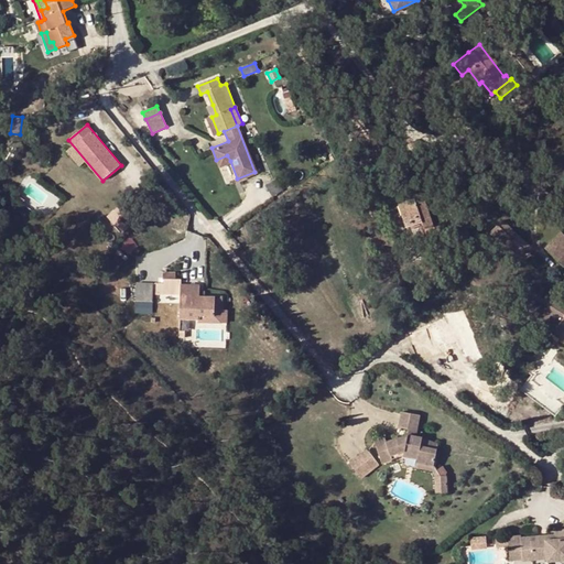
[(227,155),(216,160),(218,165),(230,161),(227,155)]
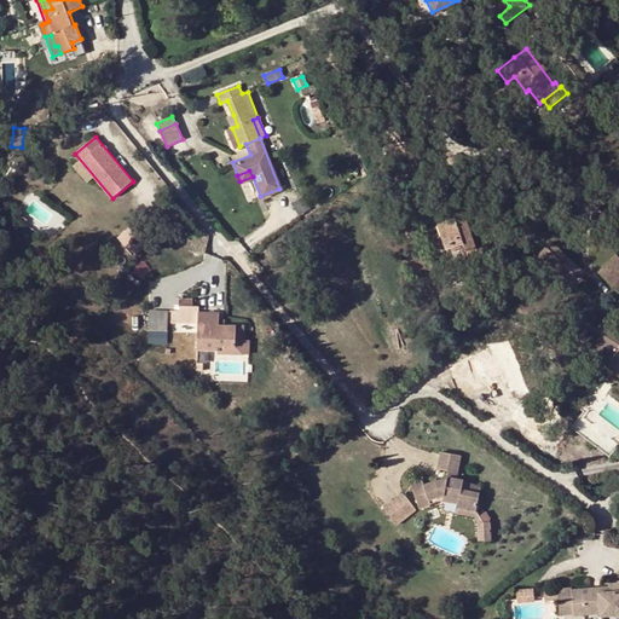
[(456,219),(441,224),(450,248),(464,244),(464,249),(467,253),(474,250),(466,221),(457,224),(456,219)]
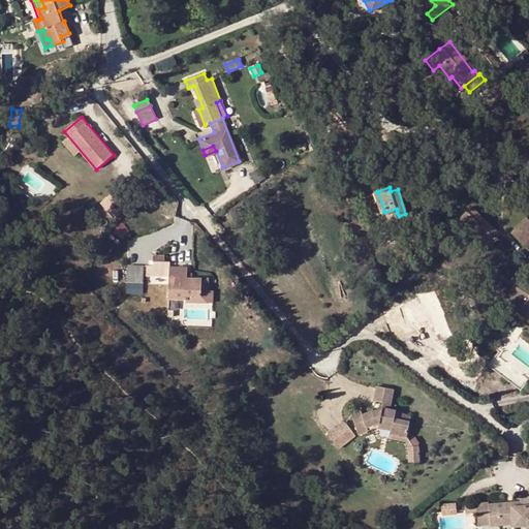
[(384,212),(377,191),(373,192),(381,217),(397,213),(397,209),(384,212)]
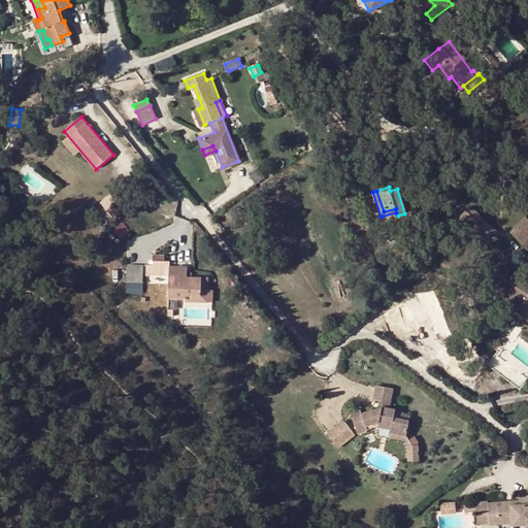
[(111,192),(100,201),(113,219),(126,209),(111,192)]
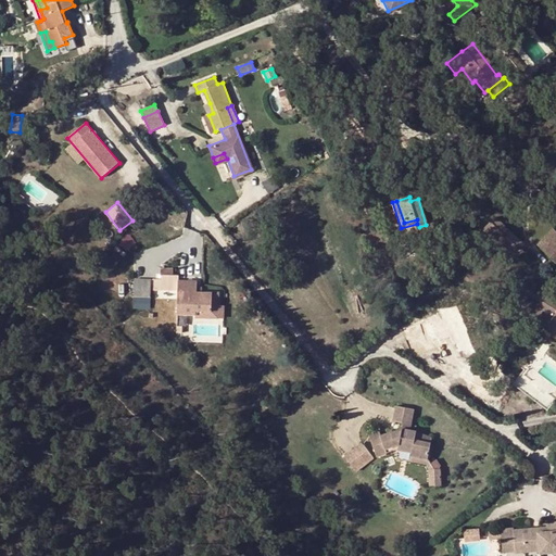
[(513,231),(496,216),(482,229),(498,245),(513,231)]
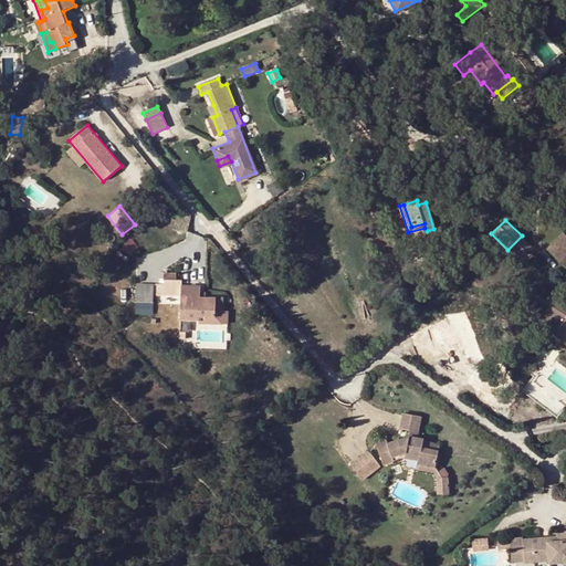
[(433,261),(423,264),(428,279),(437,276),(433,261)]
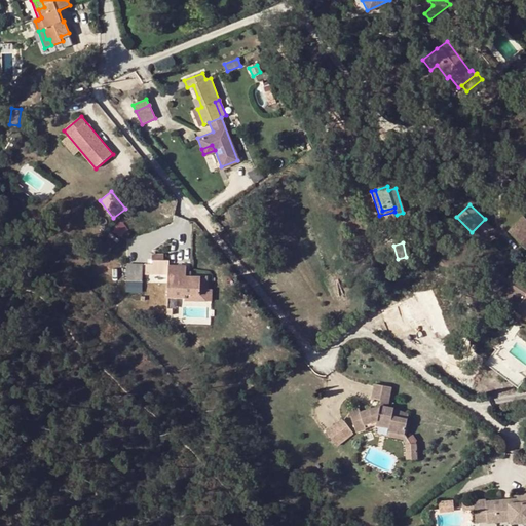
[(143,265),(126,265),(126,282),(142,282),(143,265)]
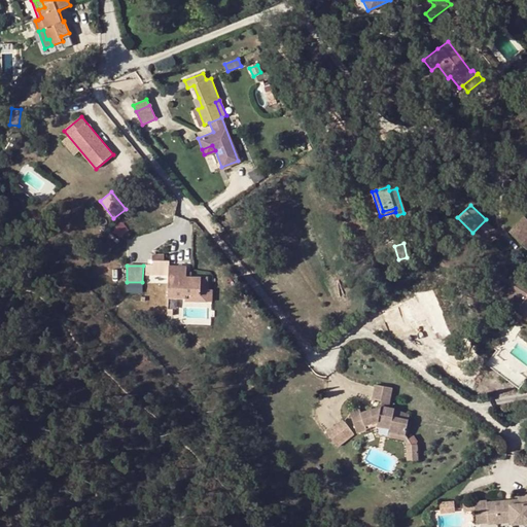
[(186,267),(169,267),(168,297),(185,297),(185,301),(206,301),(206,278),(186,278),(186,267)]
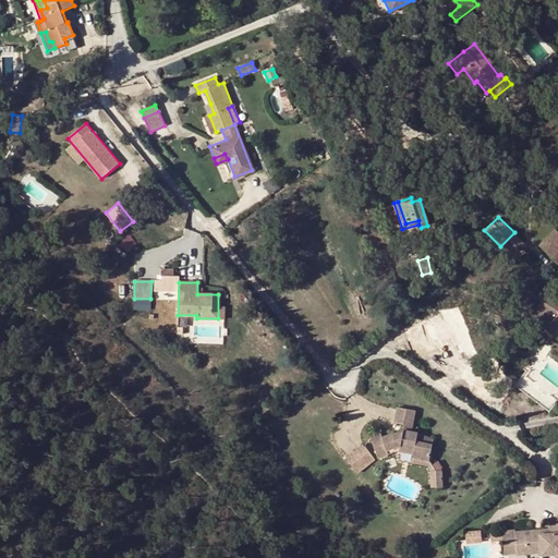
[(545,318),(531,308),(528,314),(542,324),(545,318)]
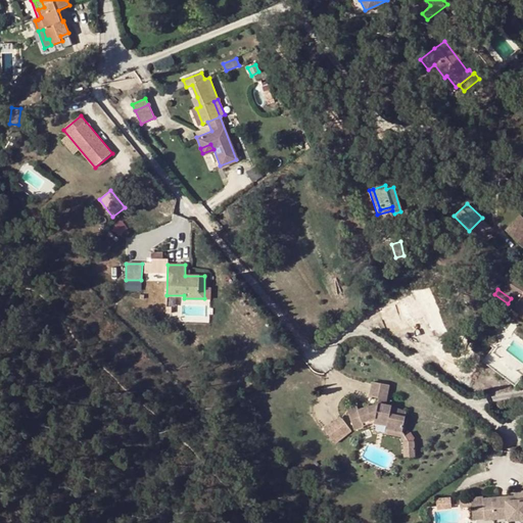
[(390,381),(373,379),(372,393),(378,394),(377,397),(368,401),(360,407),(358,403),(347,410),(360,427),(367,423),(365,419),(372,415),(376,415),(376,420),(387,420),(387,430),(402,431),(405,405),(388,400),(390,381)]
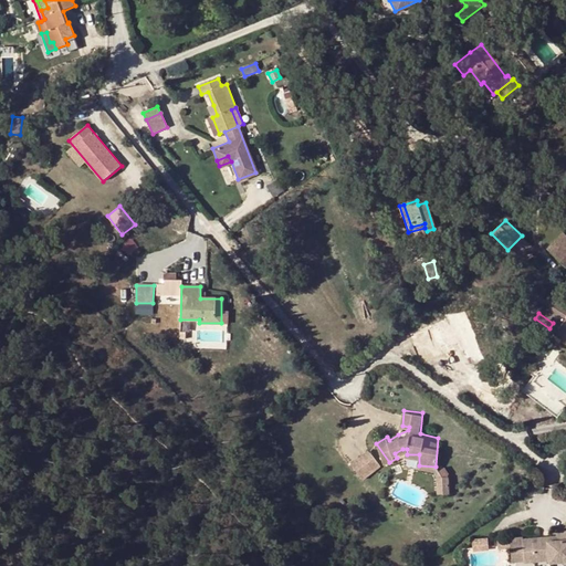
[(409,427),(402,426),(387,437),(389,440),(398,435),(408,430),(409,427)]
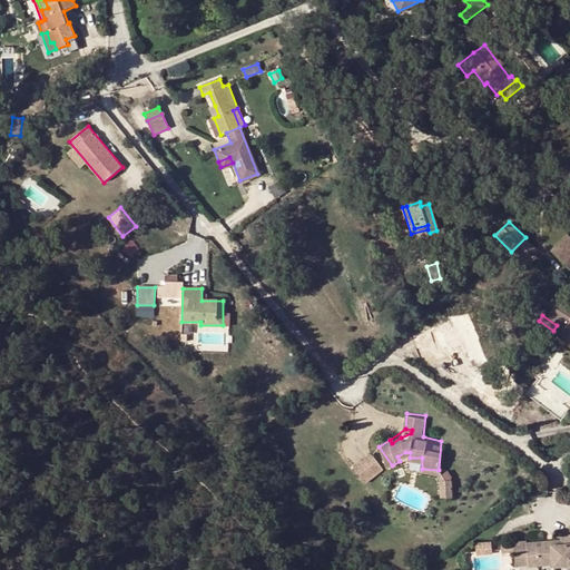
[(383,470),(371,453),(353,467),(365,483),(383,470)]
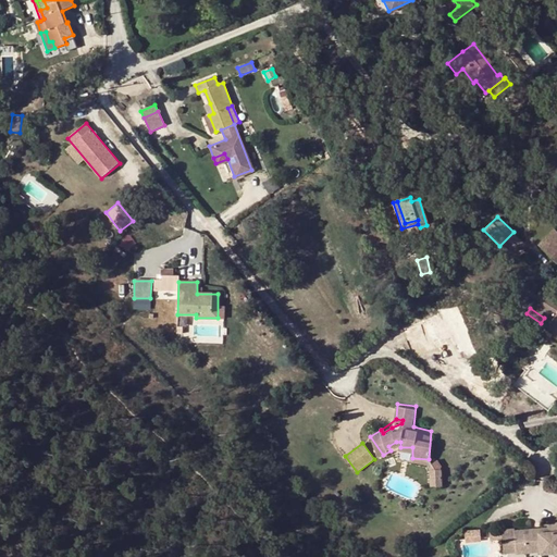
[(400,447),(397,446),(400,457),(412,458),(412,447),(400,447)]
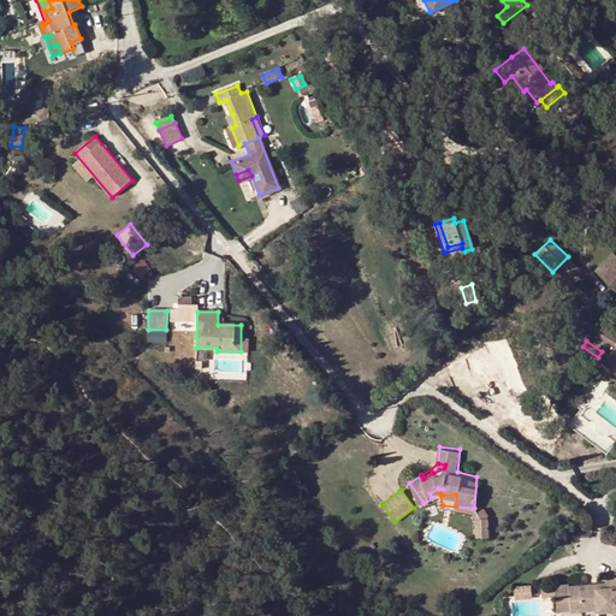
[(489,520),(475,520),(475,538),(490,538),(489,520)]
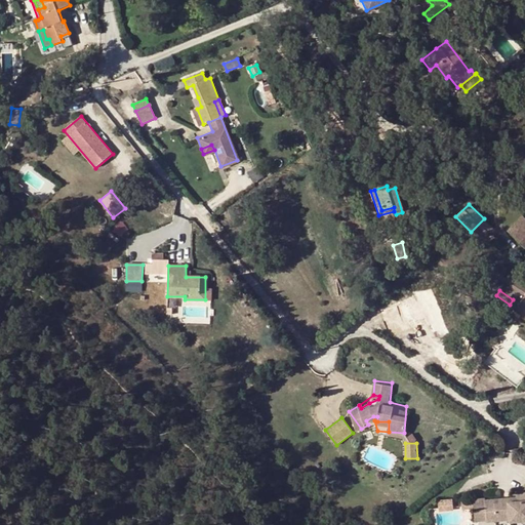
[(524,486),(517,497),(515,501),(503,502),(503,498),(486,499),(486,498),(474,499),(475,513),(482,513),(482,520),(487,520),(487,522),(511,520),(511,522),(524,521),(524,522),(524,486)]
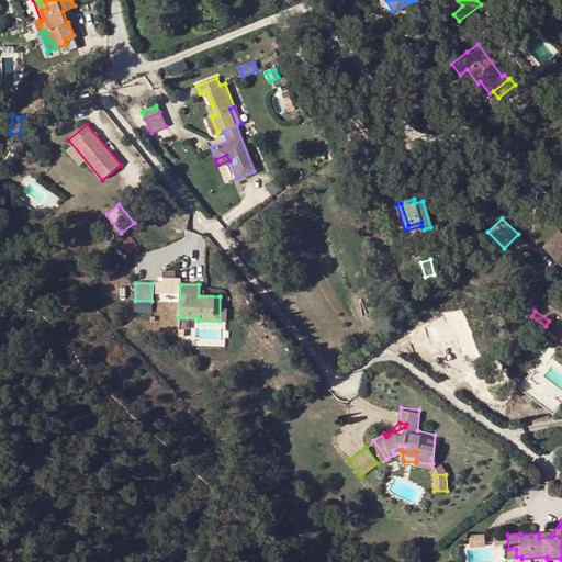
[(485,534),(469,535),(470,548),(485,547),(485,534)]
